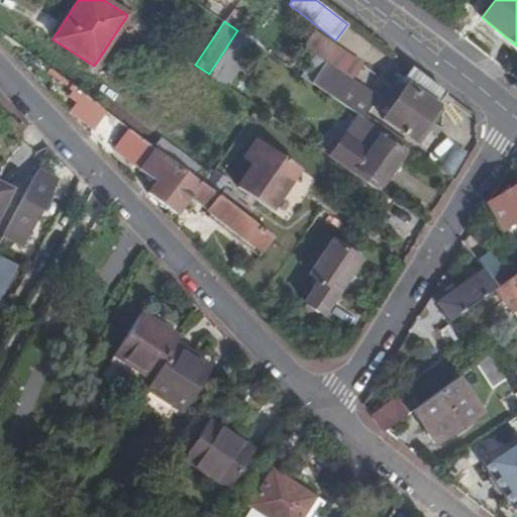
[(238,31),(209,75),(227,87),(255,43),(238,31)]
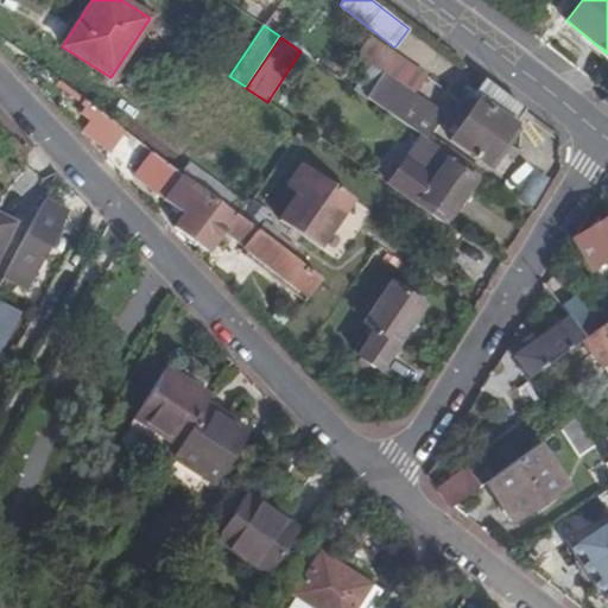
[(425,76),(382,48),(371,65),(413,94),(425,76)]
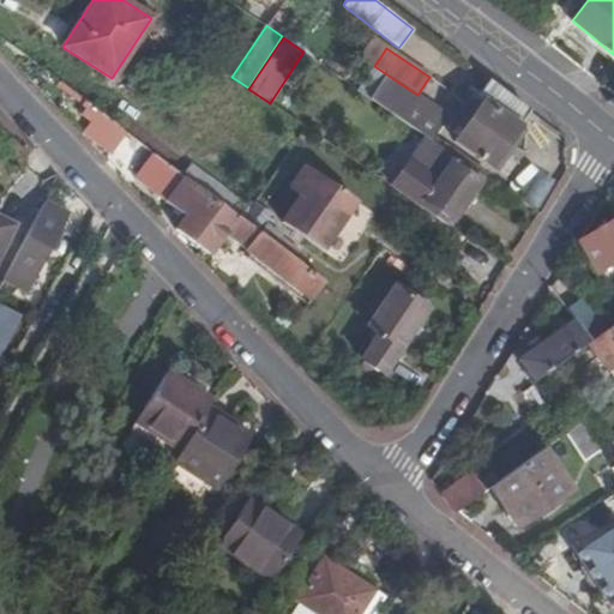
[(417,95),(374,66),(357,90),(401,120),(419,96),(417,95)]
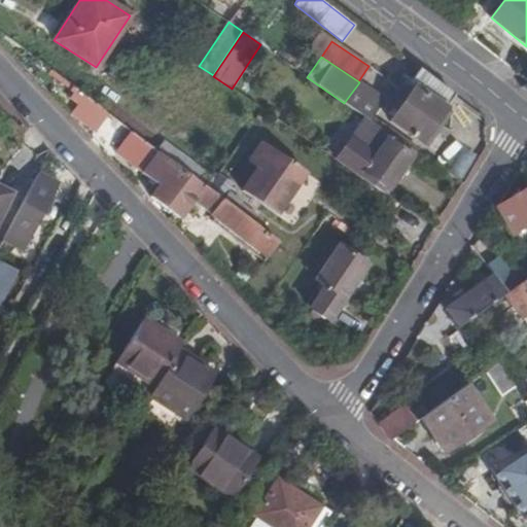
[(445,108),(455,95),(419,68),(412,79),(409,83),(406,80),(399,90),(438,117),(445,108)]
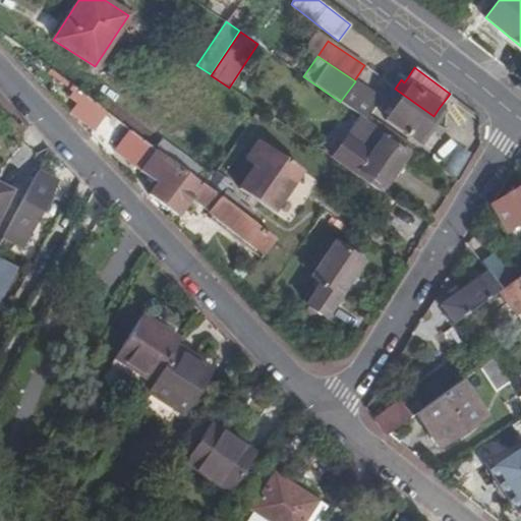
[(404,82),(407,78),(399,72),(396,76),(401,79),(404,82)]
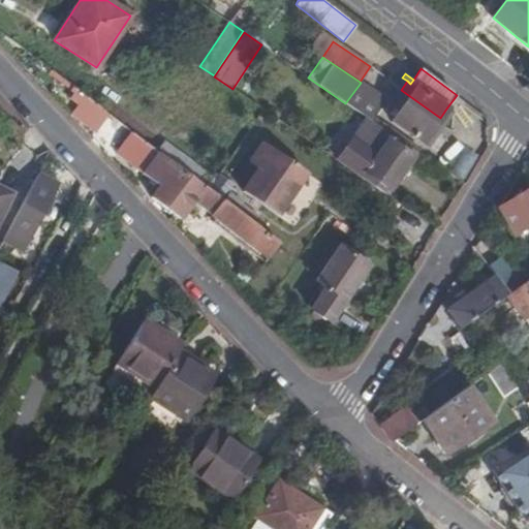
[(385,99),(361,83),(345,103),(367,118),(372,121),(385,99)]
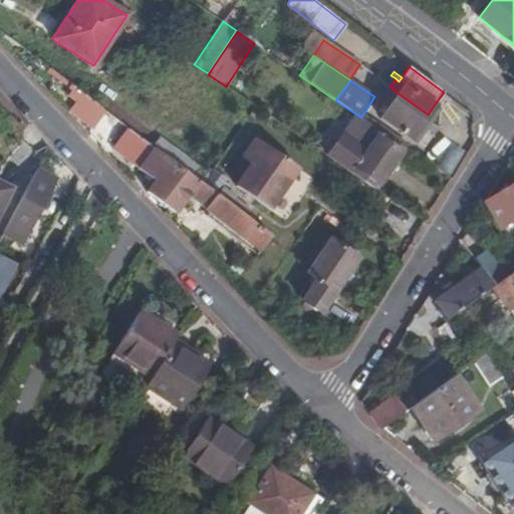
[(380,117),(411,139),(428,114),(390,87),(380,99),(384,102),(389,105),(384,113),(380,117)]
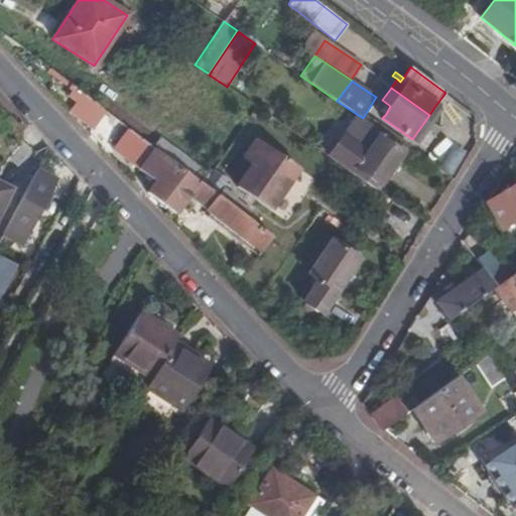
[(104,110),(85,95),(72,115),(91,128),(104,110)]
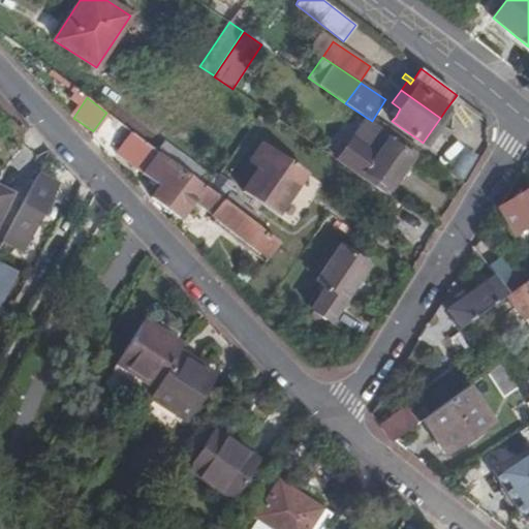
[(391,113),(396,117),(400,109),(396,105),(391,113)]
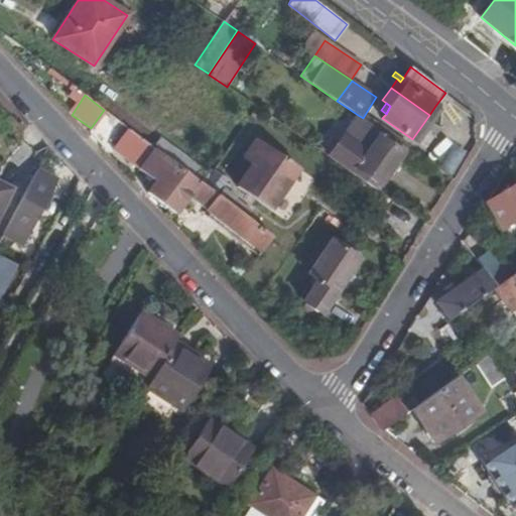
[(412,139),(418,142),(440,110),(435,106),(429,115),(412,139)]
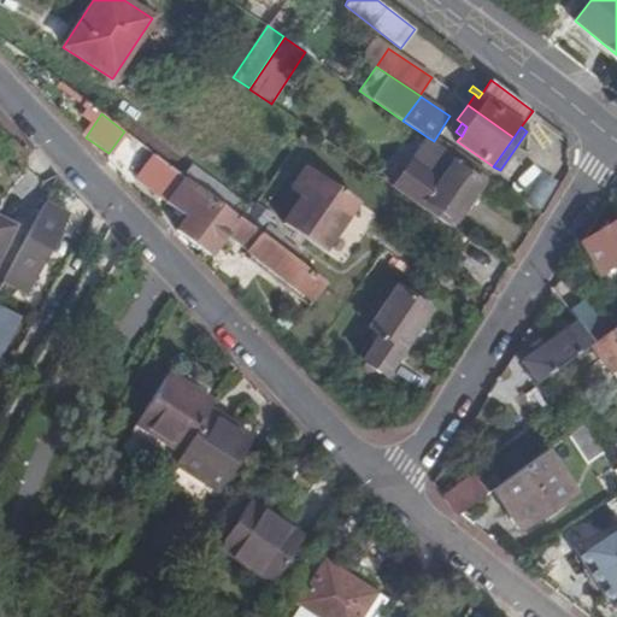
[(452,227),(486,176),(434,141),(428,137),(394,187),(452,227)]
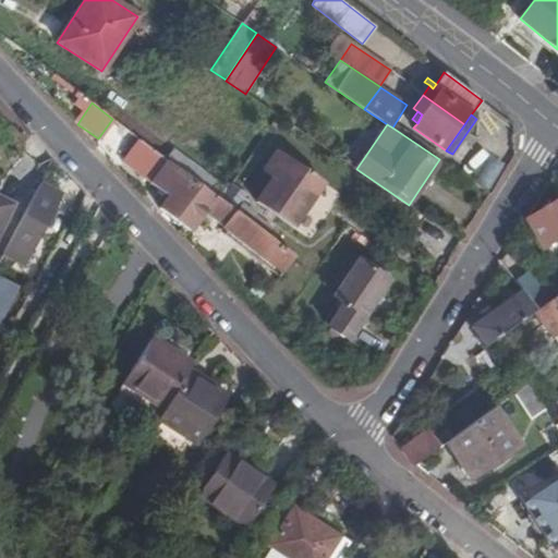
[(166,159),(141,140),(123,162),(166,193),(168,190),(172,193),(169,196),(160,208),(191,231),(204,213),(228,230),(225,234),(279,277),(294,256),(250,222),(235,211),(218,198),(166,159)]
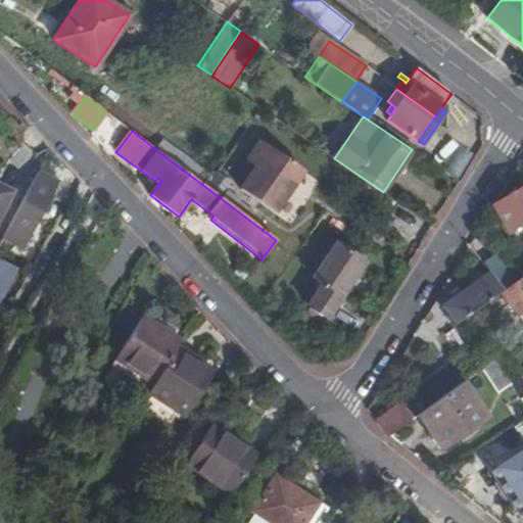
[(155,149),(204,186),(211,177),(162,140),(155,149)]
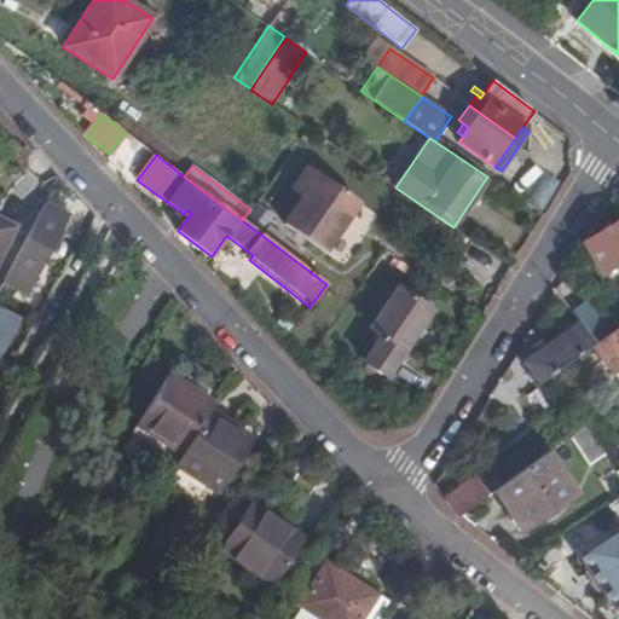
[(358,202),(308,168),(293,190),(304,197),(284,225),(324,252),(358,202)]
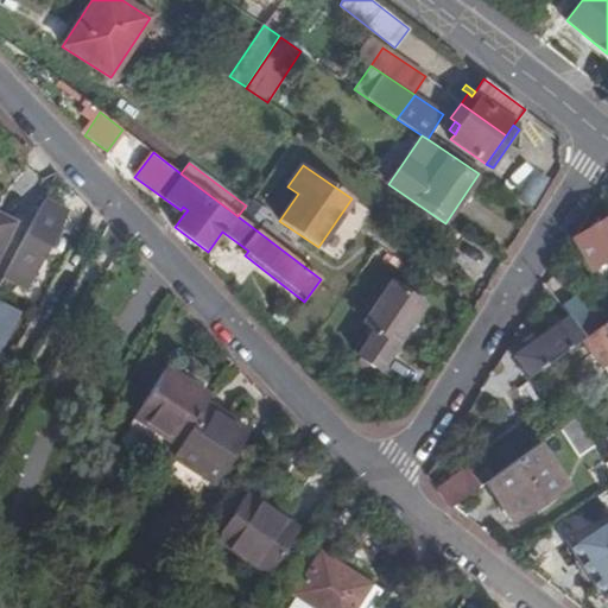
[(67,211),(44,200),(4,277),(26,287),(67,211)]
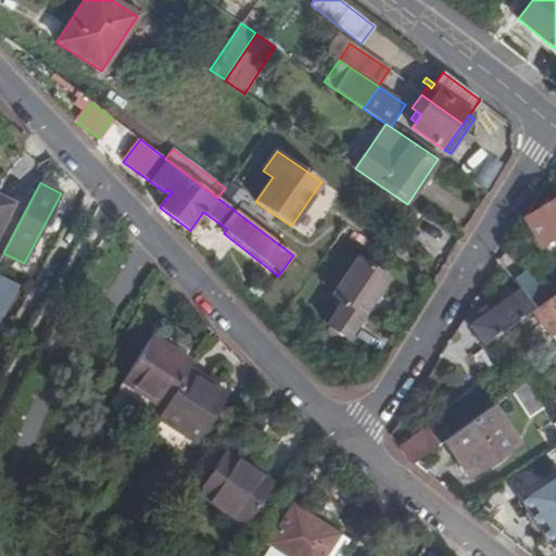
[(0,223),(10,204),(0,199),(0,223)]
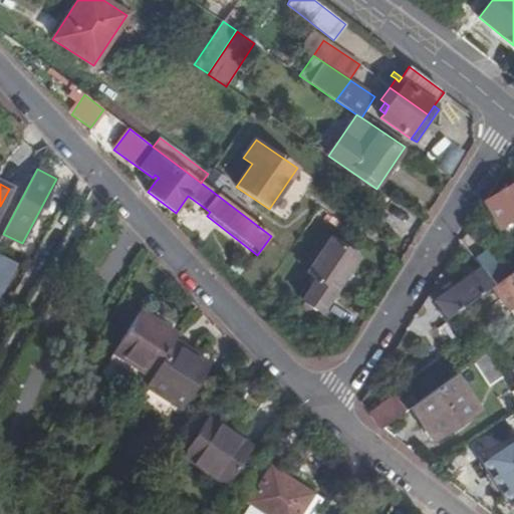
[(499,227),(513,218),(513,184),(485,201),(485,202),(499,227)]
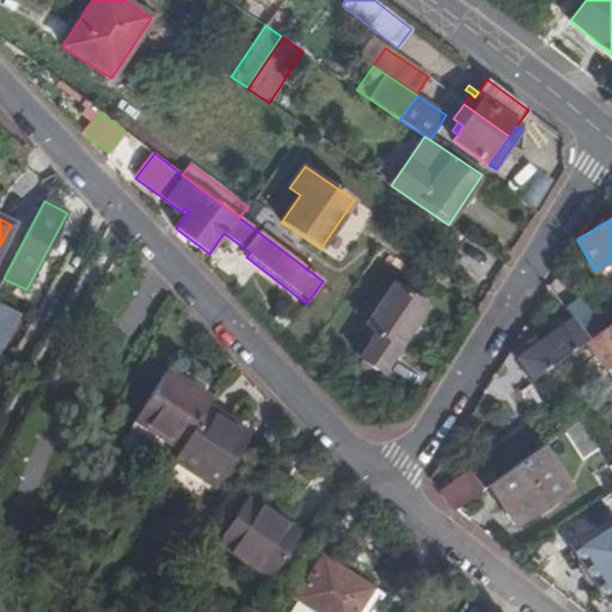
[(258,232),(274,244),(280,236),(265,224),(258,232)]
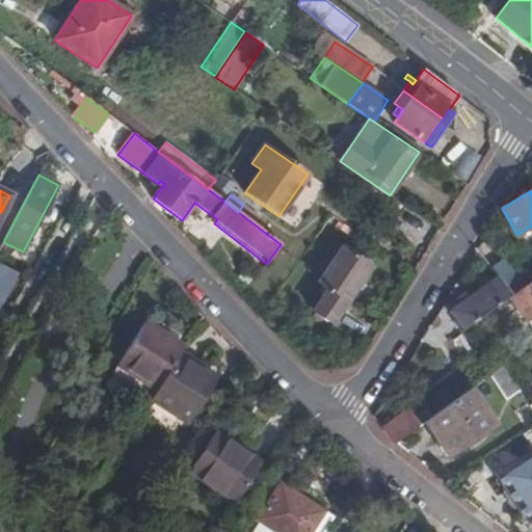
[(370,267),(341,247),(317,283),(327,290),(313,312),(316,314),(328,322),(333,324),(370,267)]
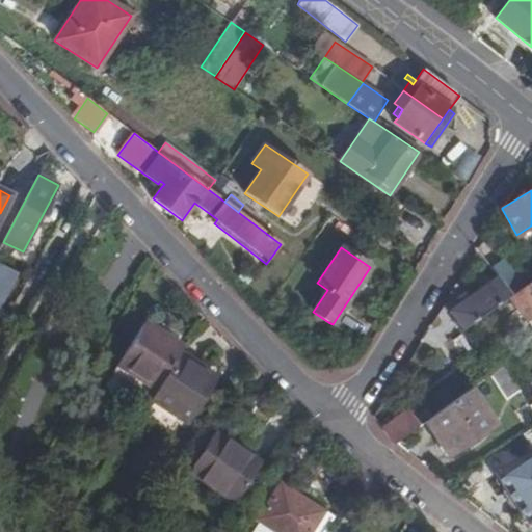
[(504,260),(491,269),(498,276),(511,295),(524,286),(504,260)]
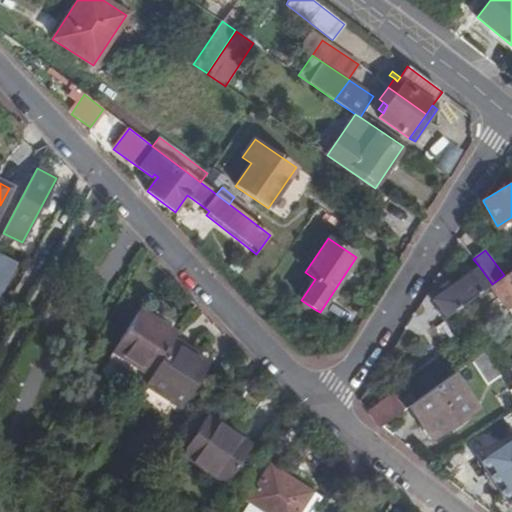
[(0,293),(16,264),(0,255),(0,293)]
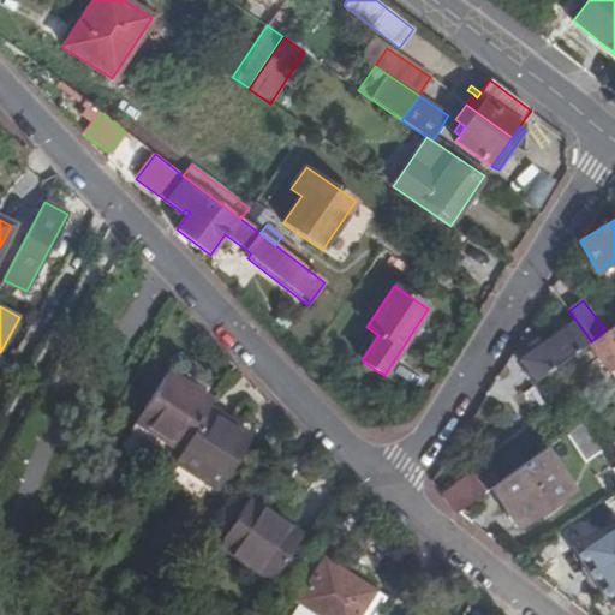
[(532,351),(520,359),(536,382),(589,342),(591,341),(575,320),(541,345),(532,351)]
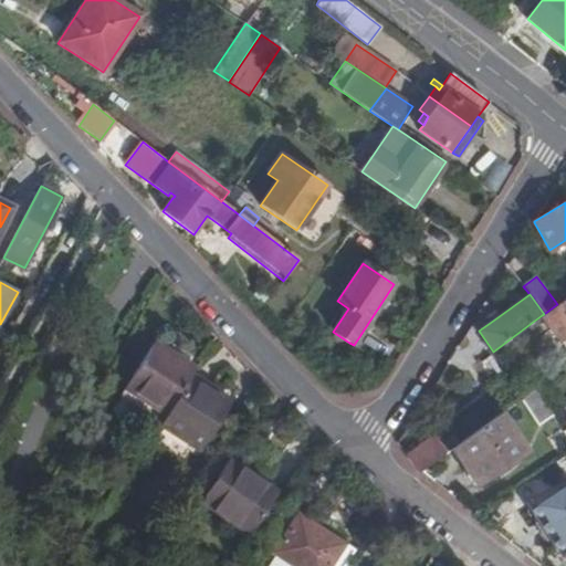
[(565,297),(557,304),(544,314),(542,315),(559,339),(565,334),(565,297)]
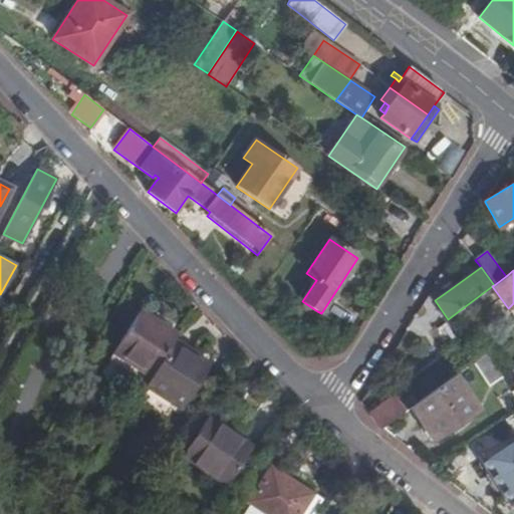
[(445,293),(452,288),(449,283),(442,289),(445,293)]
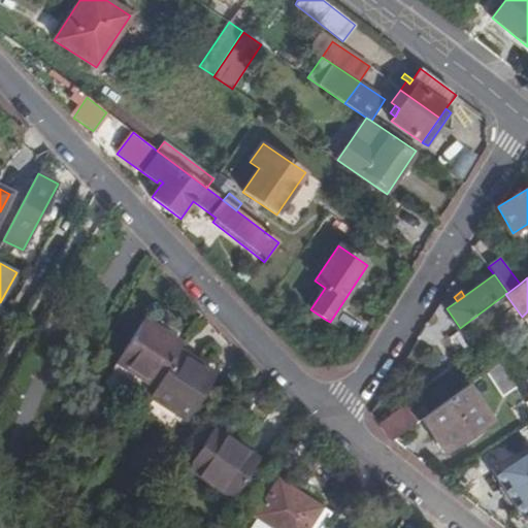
[(310,316),(324,324),(326,320),(314,311),(310,316)]
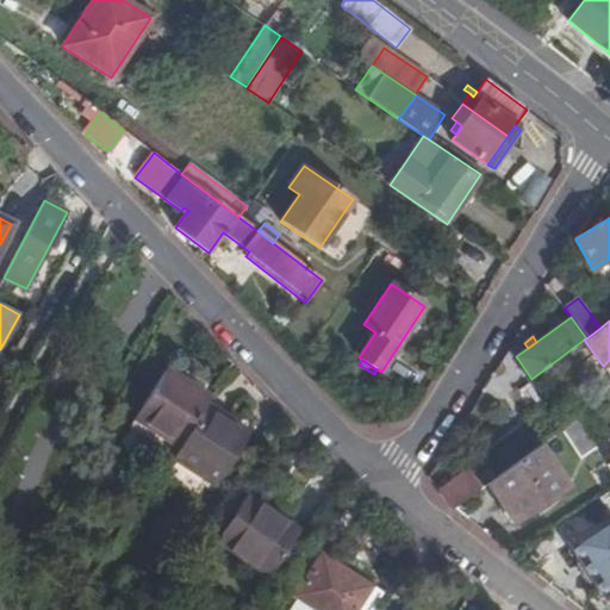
[(212,397),(167,368),(134,419),(179,448),(207,404),(212,397)]
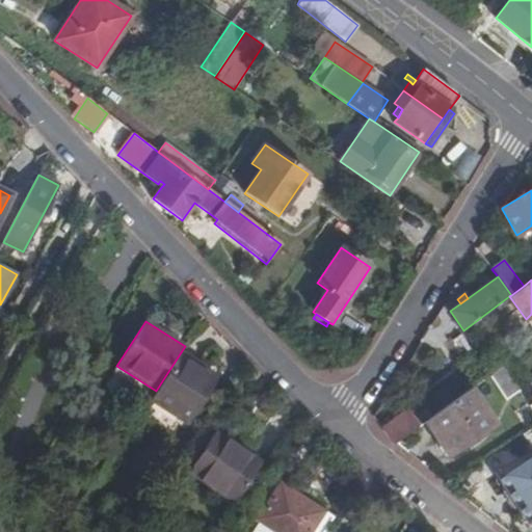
[(188,424),(218,378),(198,366),(200,364),(181,352),(156,391),(151,400),(188,424)]
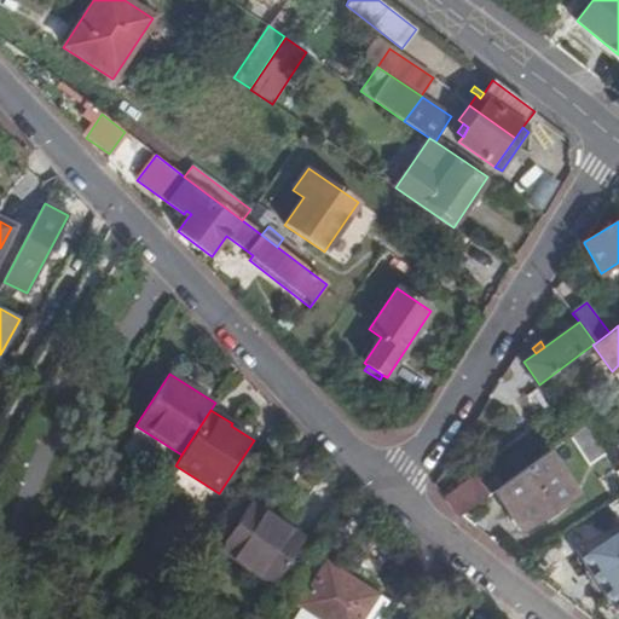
[(571,435),(590,463),(605,453),(585,426),(571,435)]
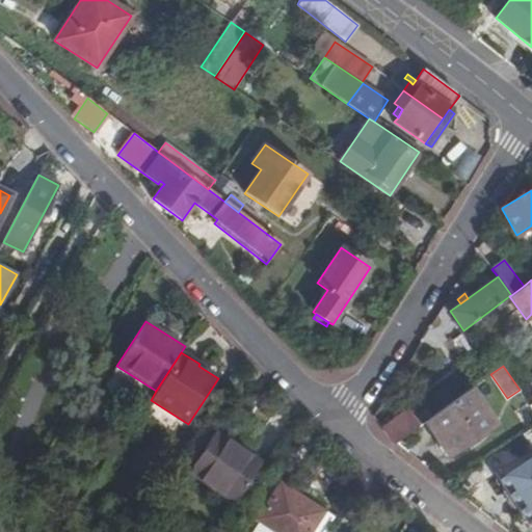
[(425,422),(449,456),(494,426),(470,390),(425,422)]
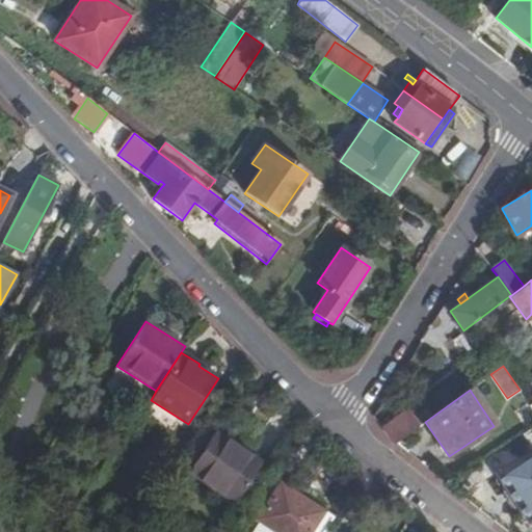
[(520,413),(530,427),(531,425),(531,409),(530,406),(520,413)]
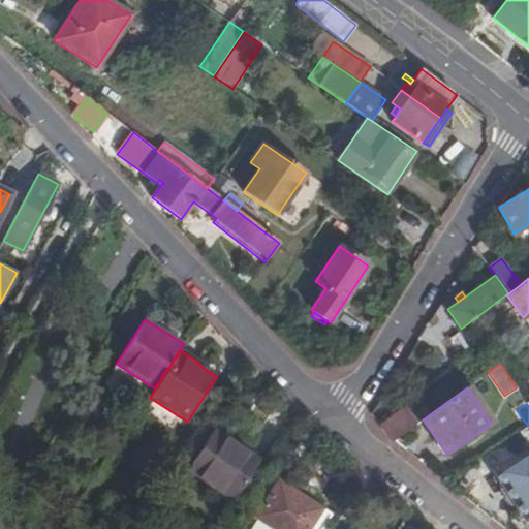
[(416,424),(405,408),(380,426),(393,442),(395,440),(416,424)]
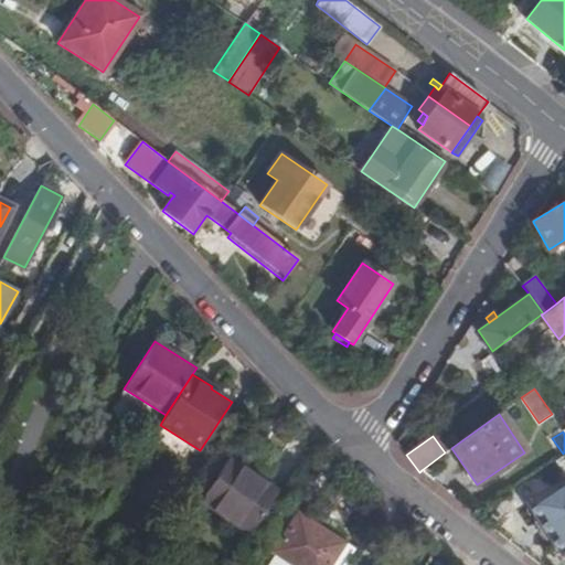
[(277,492),(227,460),(201,501),(249,533),(277,492)]
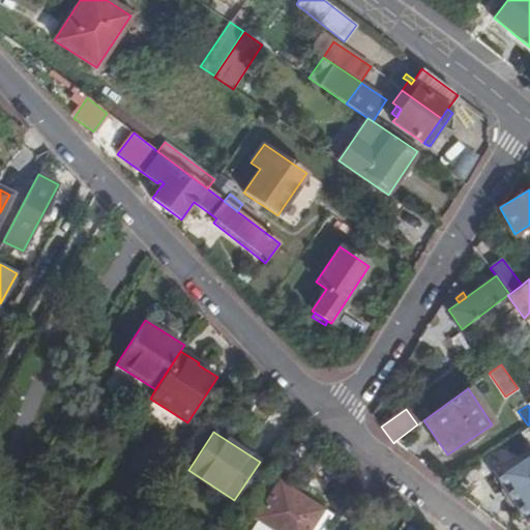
[(529,517),(529,449),(495,472),(526,520),(529,517)]
